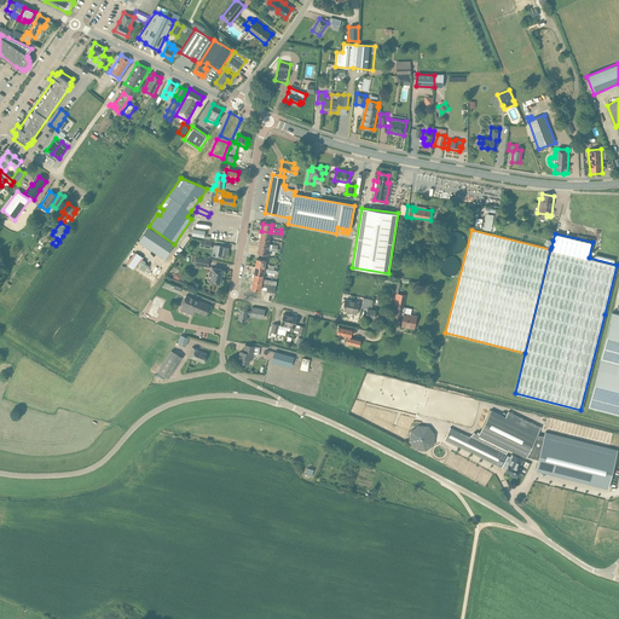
[(270,239),(260,238),(259,246),(277,248),(278,246),(268,244),(270,239)]
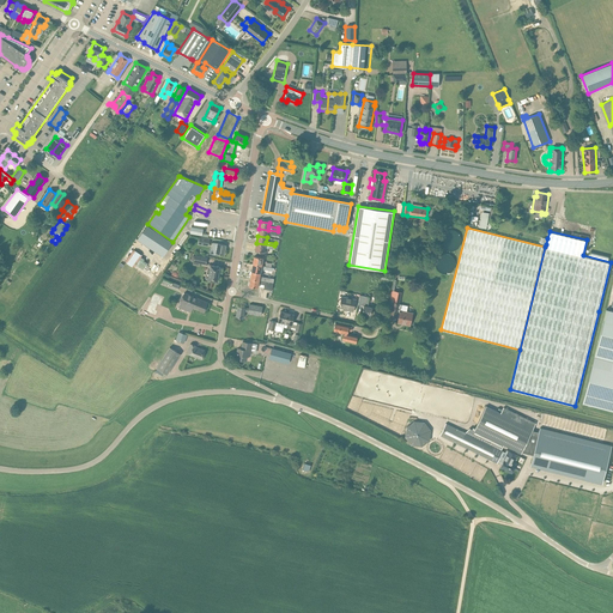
[(224,254),(226,246),(212,243),(212,248),(214,249),(213,253),(216,253),(224,254)]
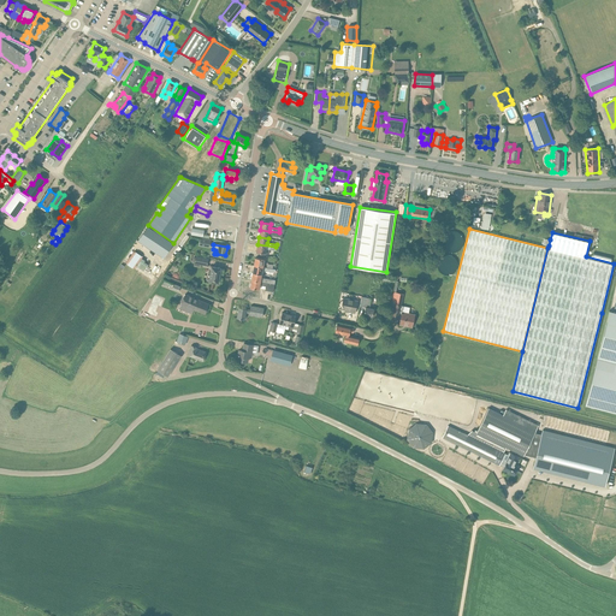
[(194,258),(193,262),(194,262),(194,264),(207,266),(208,258),(196,255),(195,258),(194,258)]
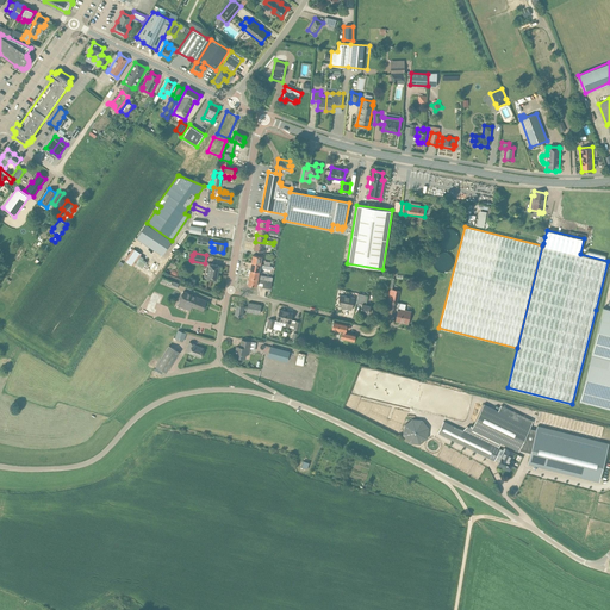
[(141,255),(135,263),(142,268),(147,262),(143,259),(144,257),(141,255)]
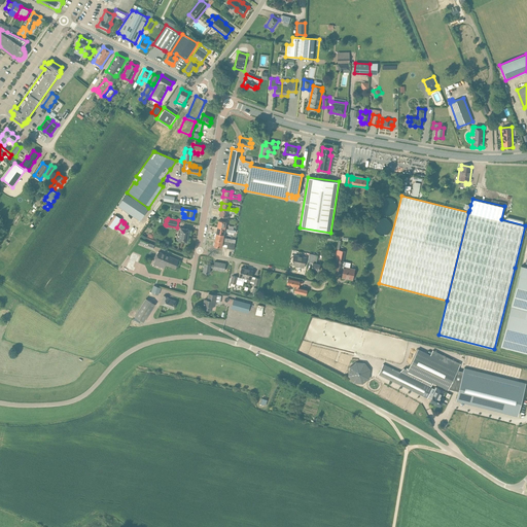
[(189,229),(181,227),(180,232),(178,231),(177,236),(179,236),(178,241),(186,242),(189,229)]
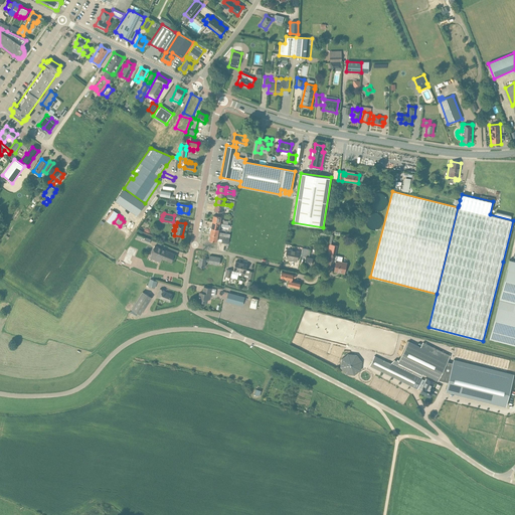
[(210,233),(229,237),(230,233),(218,232),(218,229),(211,227),(210,233)]
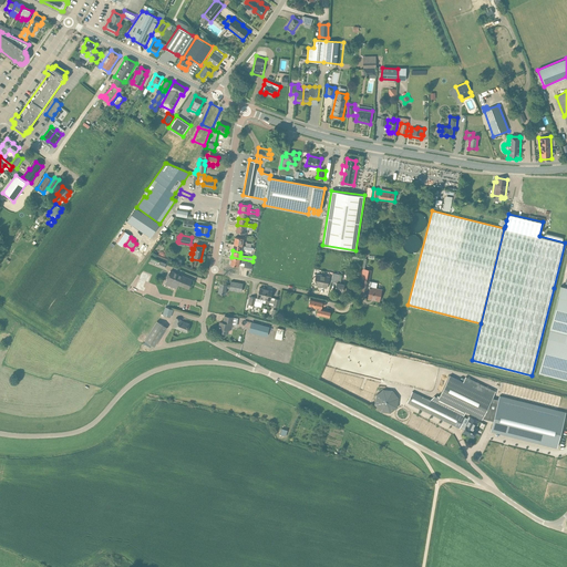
[(253,261),(232,257),(230,265),(238,266),(239,263),(245,264),(244,267),(251,268),(253,261)]
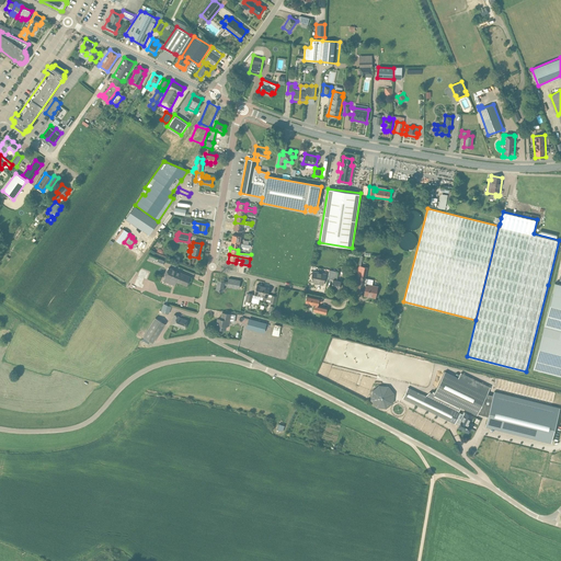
[(366,284),(364,283),(367,267),(358,265),(354,286),(357,286),(356,288),(363,289),(365,289),(364,295),(375,297),(378,286),(373,285),(374,279),(368,278),(367,278),(366,284)]
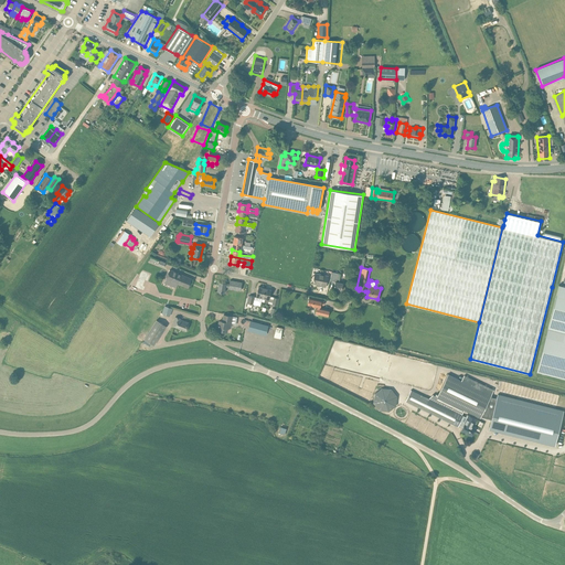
[(188,288),(191,278),(170,269),(167,279),(188,288)]
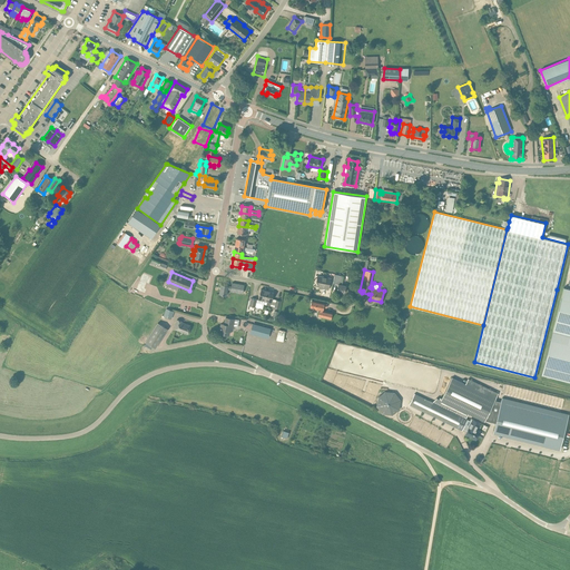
[(333,283),(338,284),(337,291),(344,293),(346,285),(342,285),(344,276),(334,274),(333,283)]
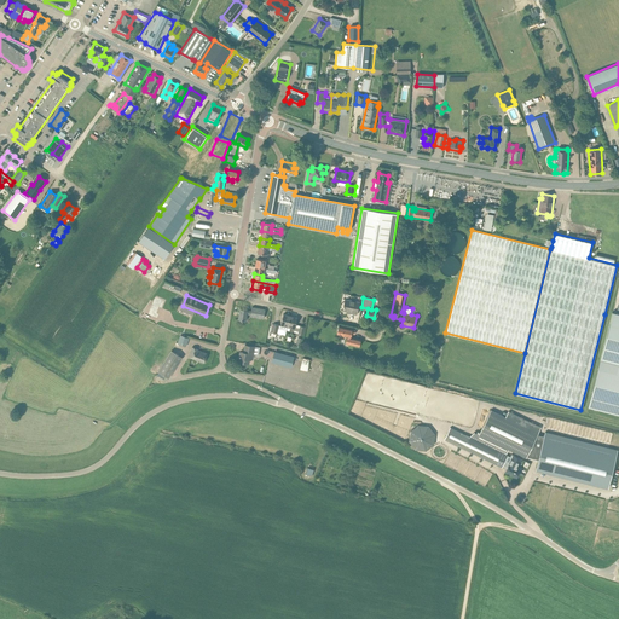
[(345,300),(343,310),(352,312),(352,313),(357,314),(359,302),(345,300)]
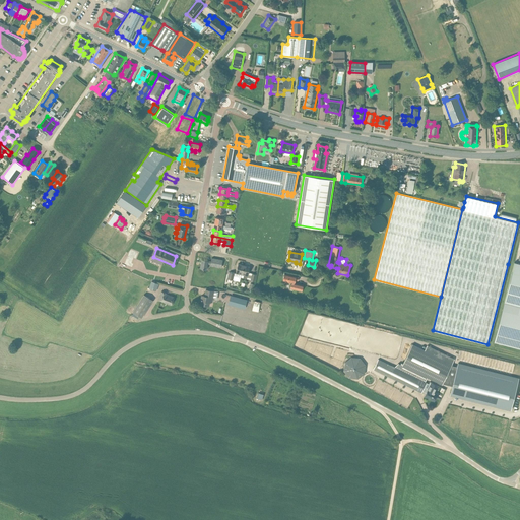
[(207,257),(206,260),(208,260),(207,265),(221,268),(222,260),(207,257)]
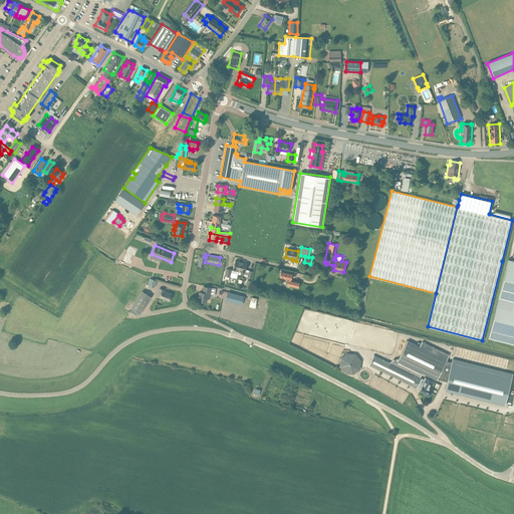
[(513,260),(508,259),(488,337),(513,343),(513,260)]
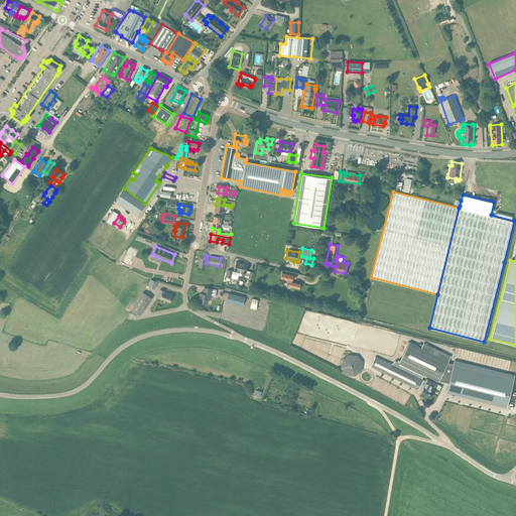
[(227,270),(226,277),(227,277),(226,280),(230,281),(230,278),(231,278),(232,273),(233,274),(237,275),(237,272),(240,273),(242,263),(236,262),(234,271),(227,270)]
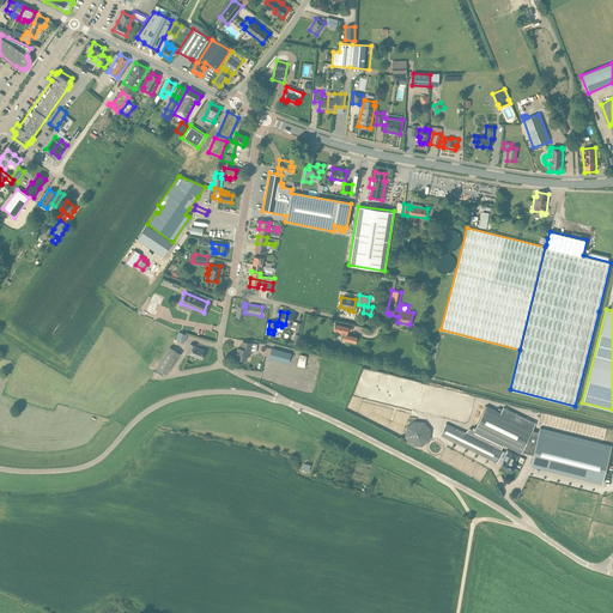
[(287,325),(286,328),(291,329),(295,314),(287,313),(285,325),(287,325)]
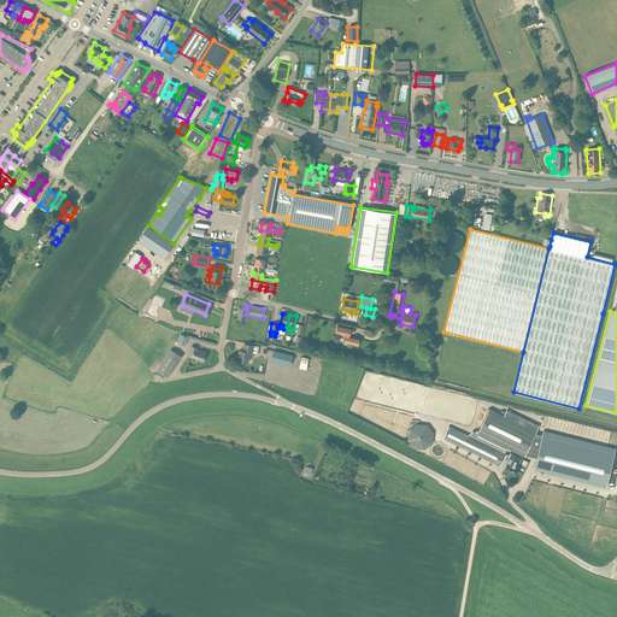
[(335,333),(346,335),(344,341),(358,345),(360,338),(350,335),(351,331),(353,333),(354,329),(351,328),(338,324),(335,333)]
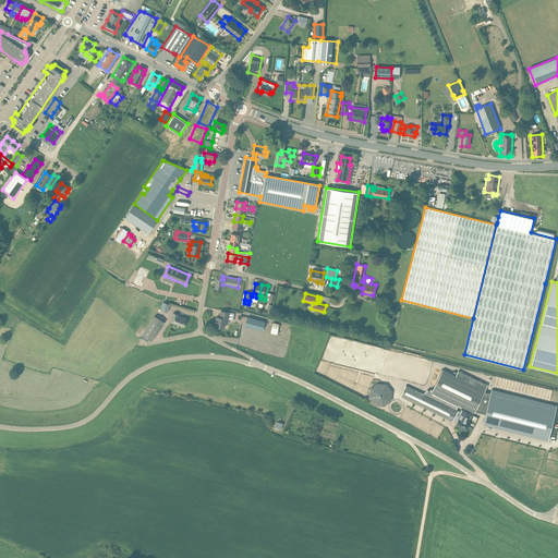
[(162,302),(159,310),(168,313),(170,305),(162,302)]
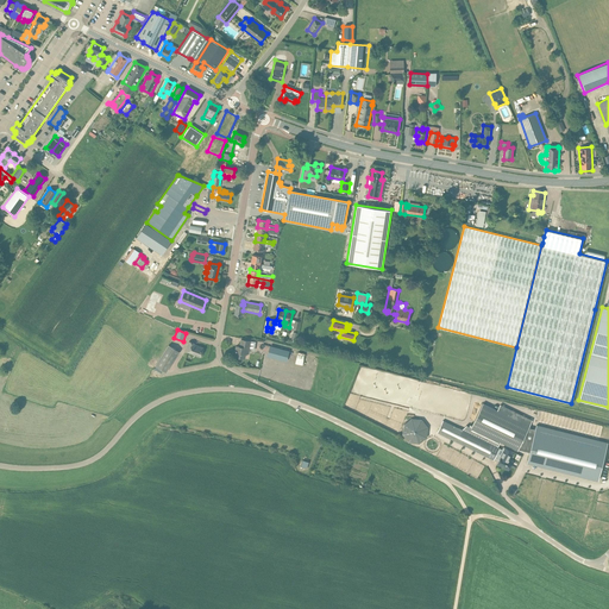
[(189,341),(186,351),(201,357),(205,347),(199,345),(200,343),(190,339),(190,341),(189,341)]
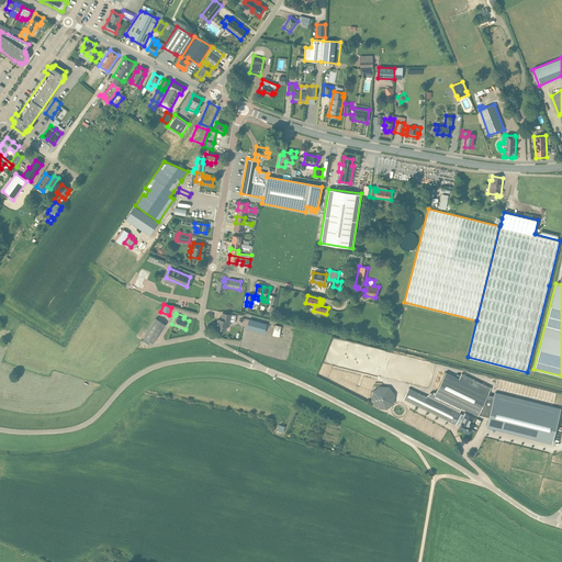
[(217,319),(216,328),(226,329),(226,325),(229,326),(231,315),(222,313),(221,319),(217,319)]
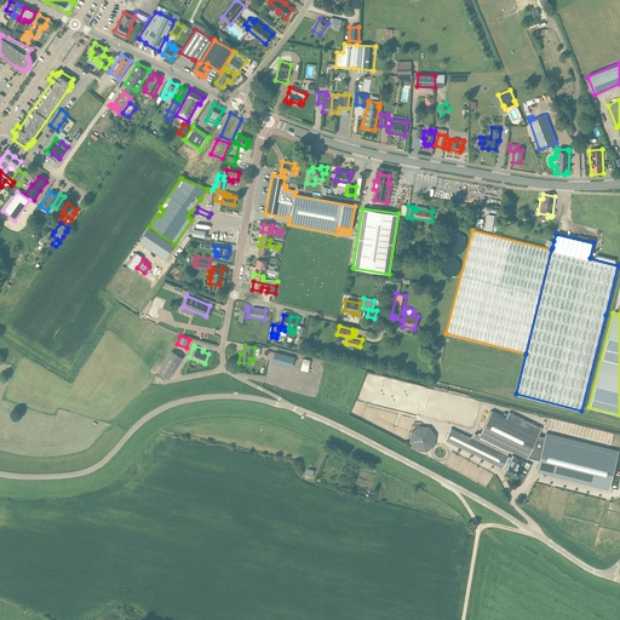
[(172,351),(158,372),(170,379),(183,357),(172,351)]
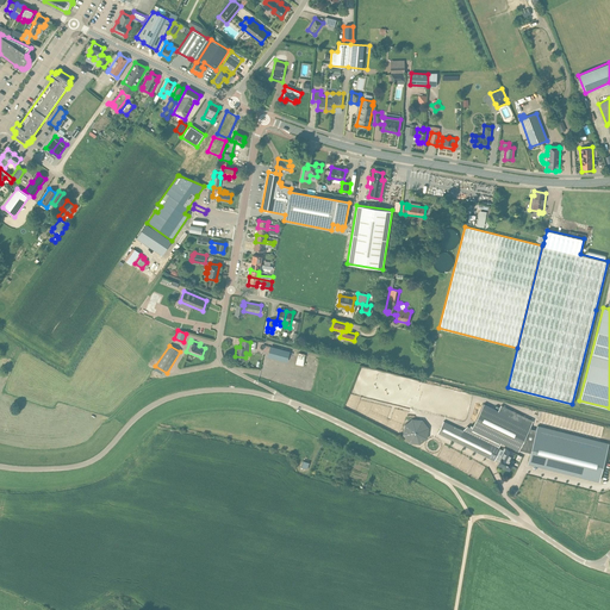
[(287,362),(290,352),(278,348),(271,346),(267,356),(275,359),(282,361),(287,362)]
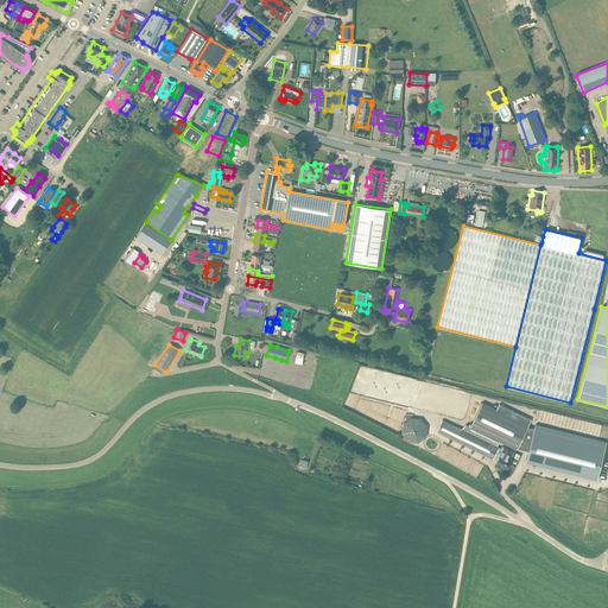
[(298,352),(296,362),(304,363),(305,353),(298,352)]
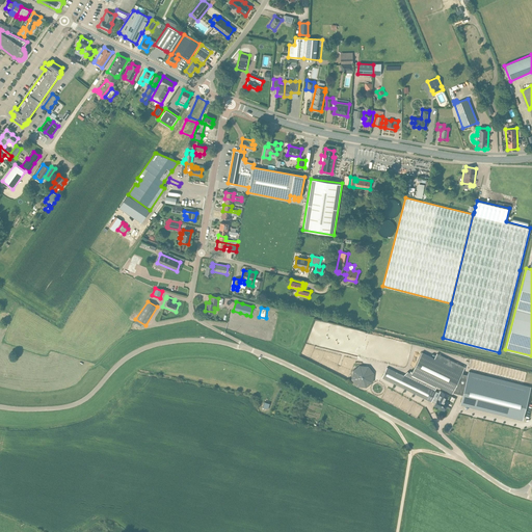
[(461,374),(462,372),(422,352),(411,373),(407,371),(404,375),(388,367),(382,378),(399,386),(429,401),(436,386),(452,394),(453,393),(461,374)]
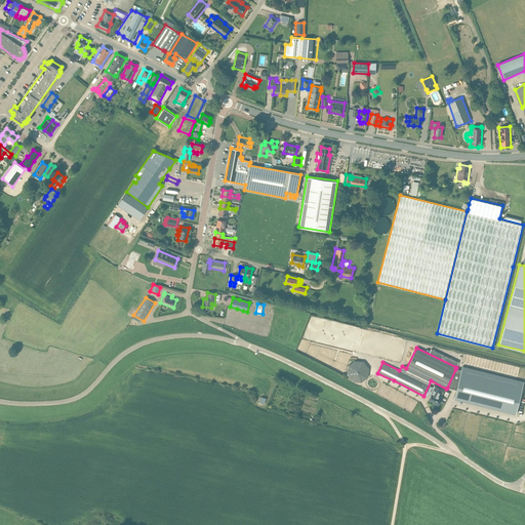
[(482,366),(500,370),(506,371),(506,368),(509,369),(510,364),(483,359),(482,360),(483,360),(482,366)]
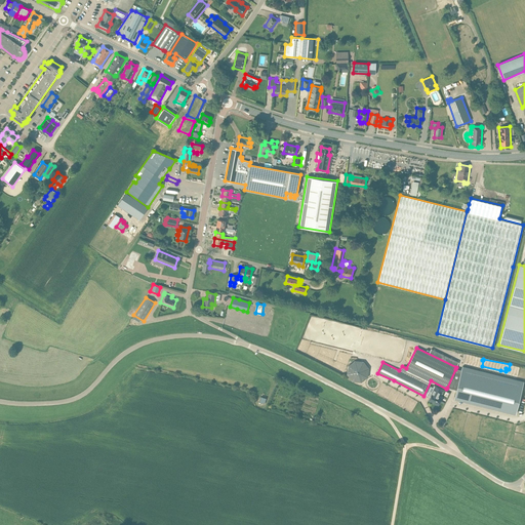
[(369,380),(369,362),(349,362),(349,380),(369,380)]
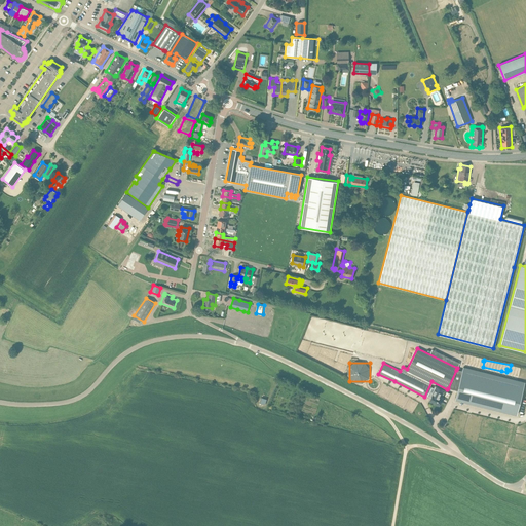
[(456,370),(448,388),(457,390),(455,400),(517,415),(525,382),(463,367),(462,371),(456,370)]
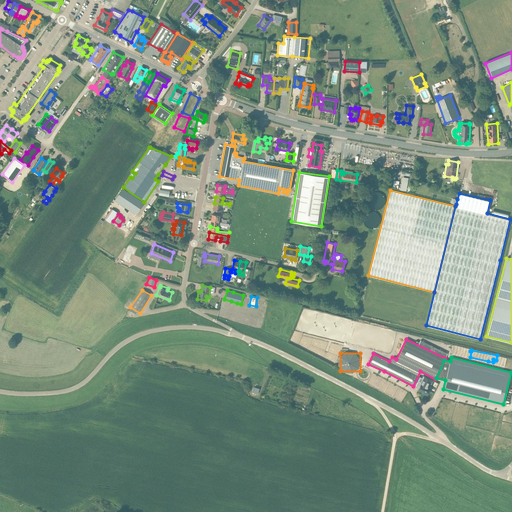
[(421,383),(418,390),(427,395),(431,388),(421,383)]
